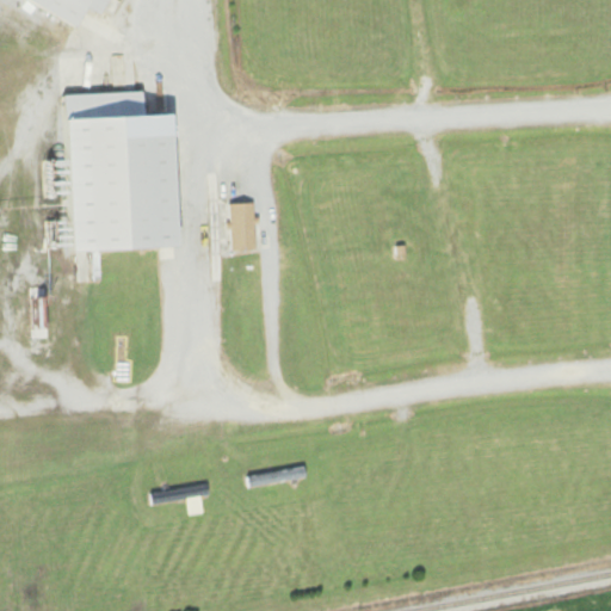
[(25,0),(76,25),(86,7),(100,14),(106,0),(25,0)]
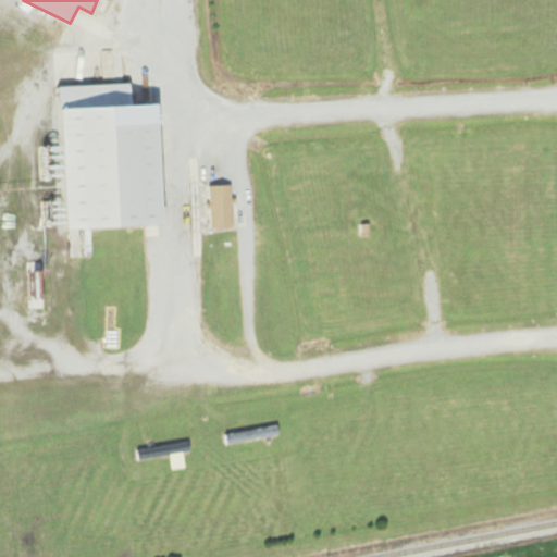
[(158,106),(130,106),(128,84),(60,86),(65,230),(162,226),(158,106)]
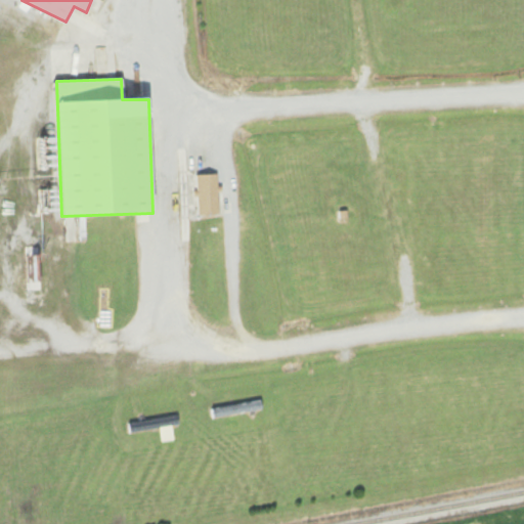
[(218,216),(218,175),(195,175),(195,216),(218,216)]
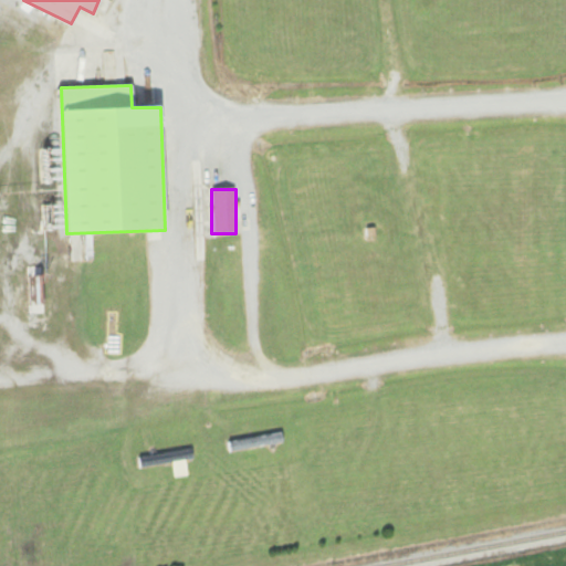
[(226,442),(228,452),(281,442),(280,432),(226,442)]
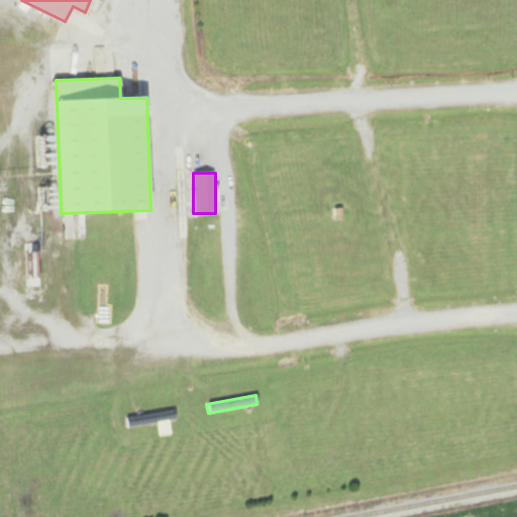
[(170,435),(168,420),(176,419),(175,411),(125,417),(126,427),(157,423),(158,436),(170,435)]
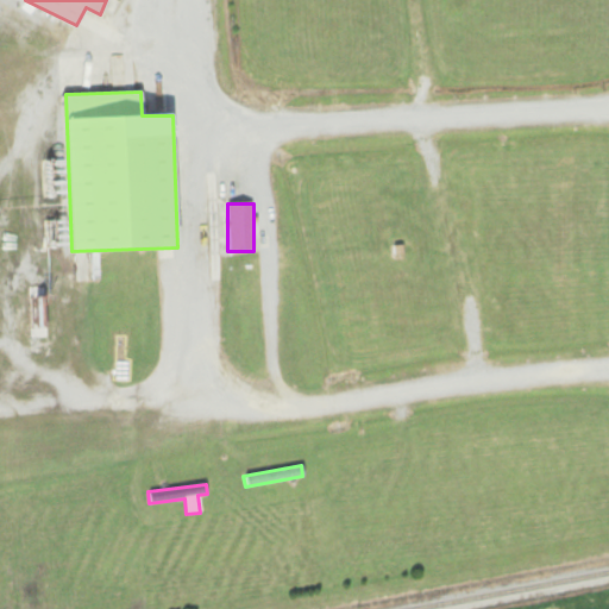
All buildings are outlined.
